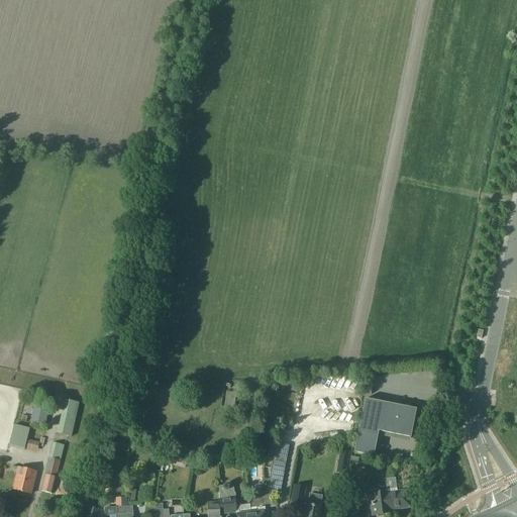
[(236,393),(226,391),(224,407),(234,409),(236,393)]
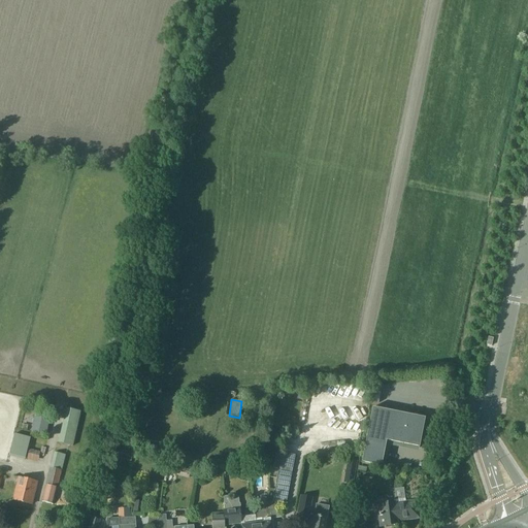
[(372,407),(362,462),(382,466),(386,440),(387,441),(420,448),(425,418),(372,407)]
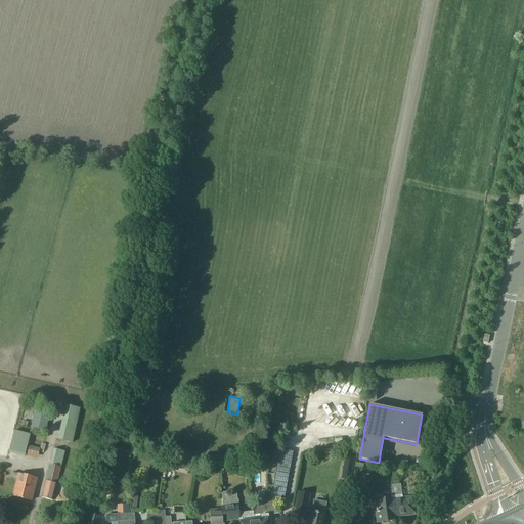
[(66,405),(58,439),(73,442),(80,408),(66,405)]
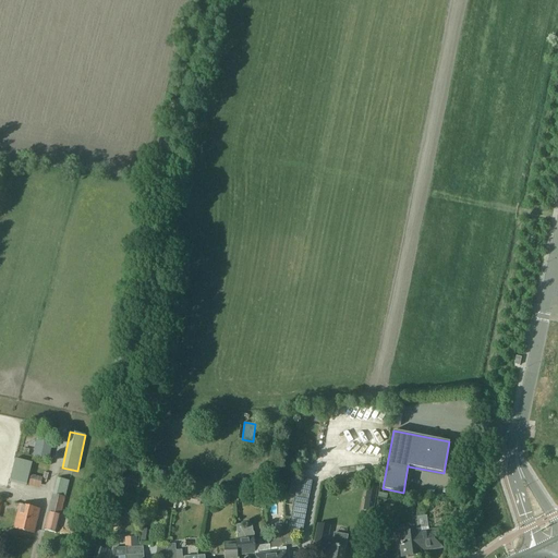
[(52,443),(36,439),(33,457),(49,460),(52,443)]
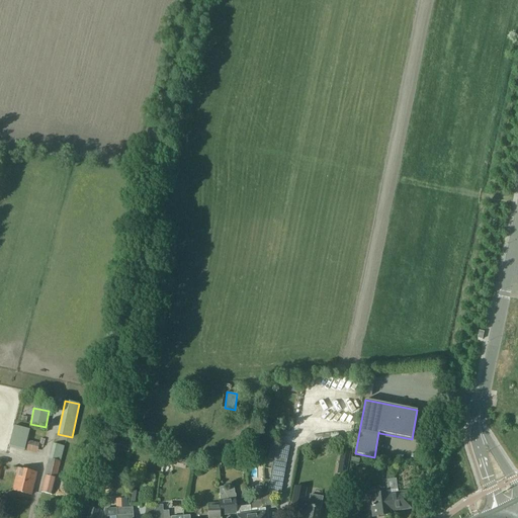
[(14,425),(11,438),(19,440),(18,444),(25,446),(30,429),(14,425)]
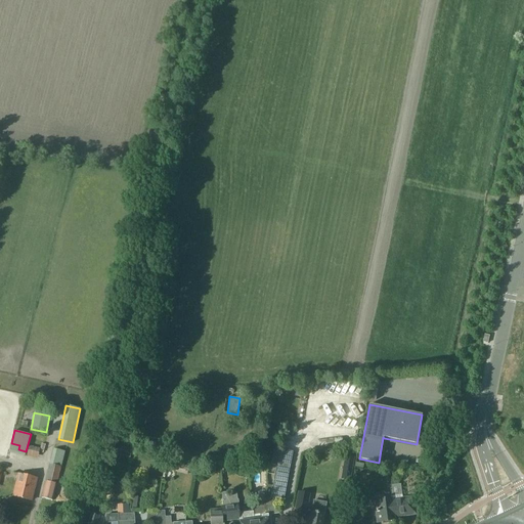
[(40,447),(29,445),(27,455),(38,457),(40,447)]
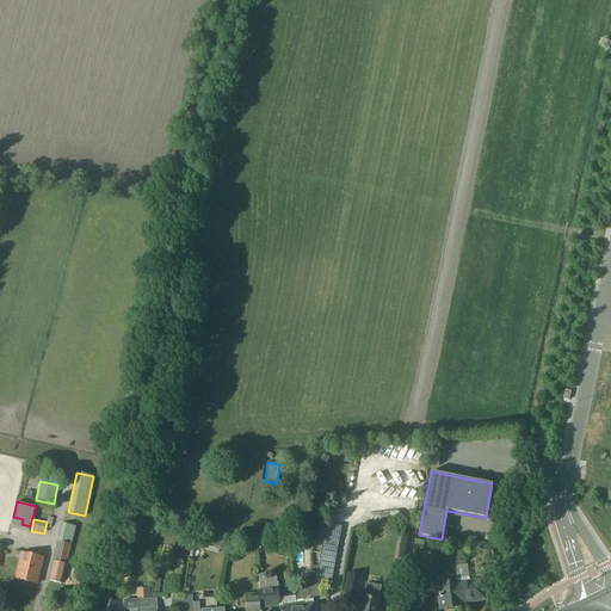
[(63,523),(53,568),(49,581),(62,584),(76,526),(63,523)]
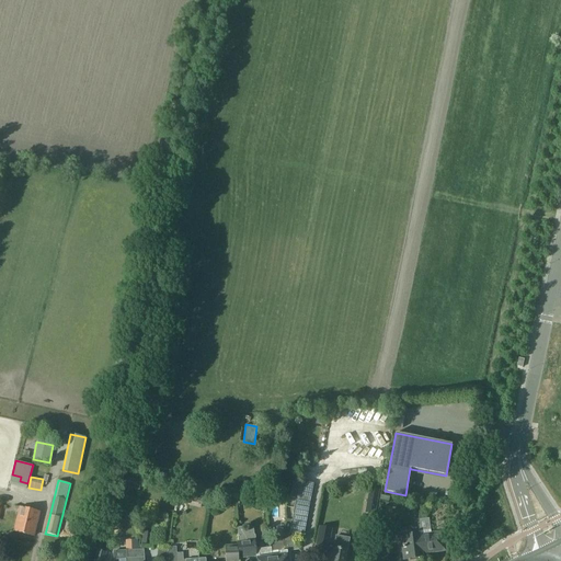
[(281,554),(273,554),(273,560),(292,560),(290,551),(292,551),(298,550),(297,539),(298,534),(304,535),(309,504),(313,483),(300,481),(300,482),(299,481),(298,484),(293,483),(290,497),(296,499),(293,514),(293,515),(289,534),(284,534),(283,551),(281,552),(281,554)]
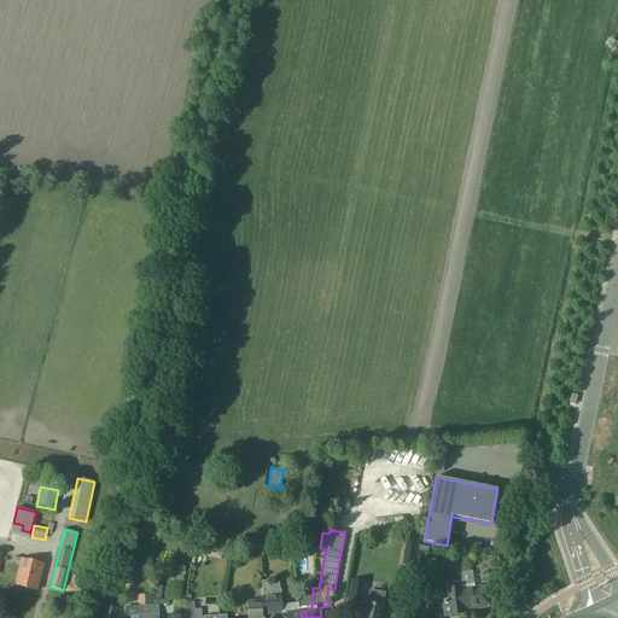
[(407,537),(406,547),(417,549),(418,540),(407,537)]
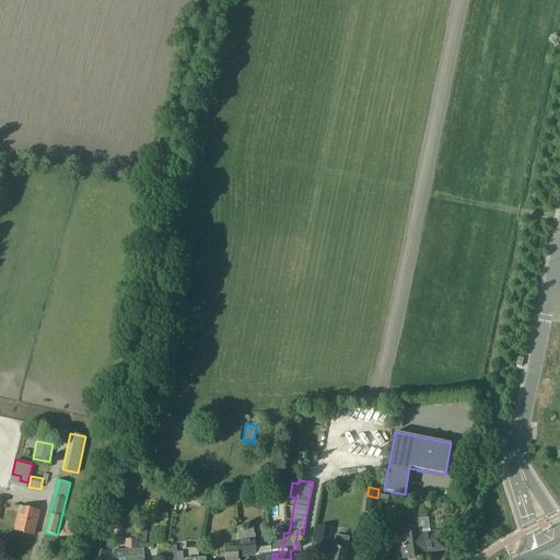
[(220,494),(218,489),(212,489),(209,493),(212,498),(218,499),(220,494)]
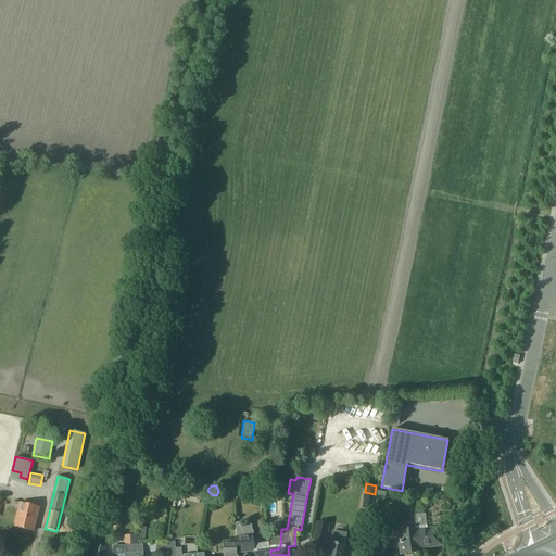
[(177,488),(175,497),(187,500),(187,496),(188,490),(177,488)]
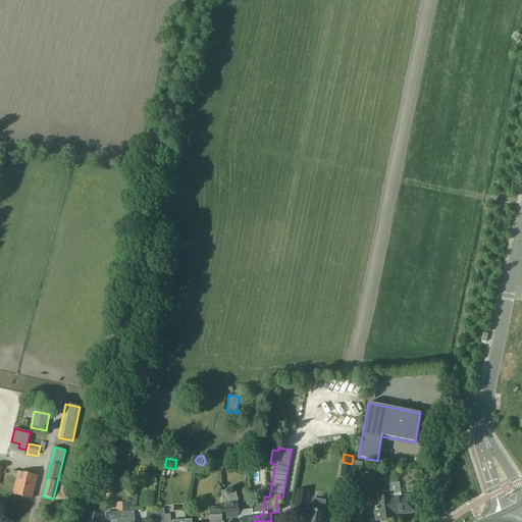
[(13,496),(32,500),(37,477),(18,472),(13,496)]
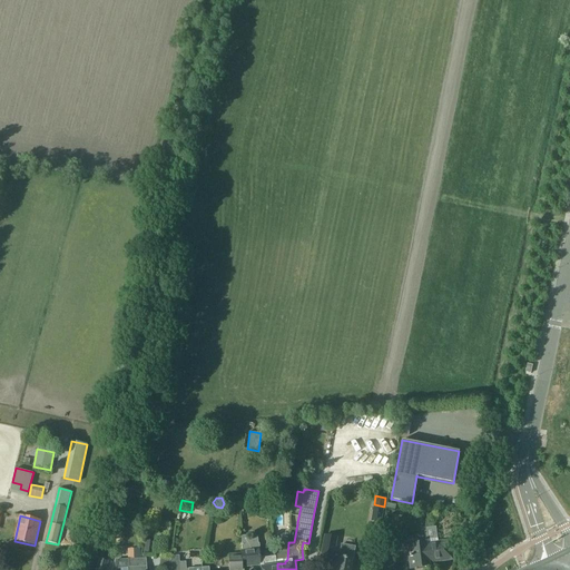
[(424,528),(425,542),(408,544),(411,568),(429,566),(428,560),(434,559),(434,561),(452,559),(450,540),(438,541),(436,527),(424,528)]
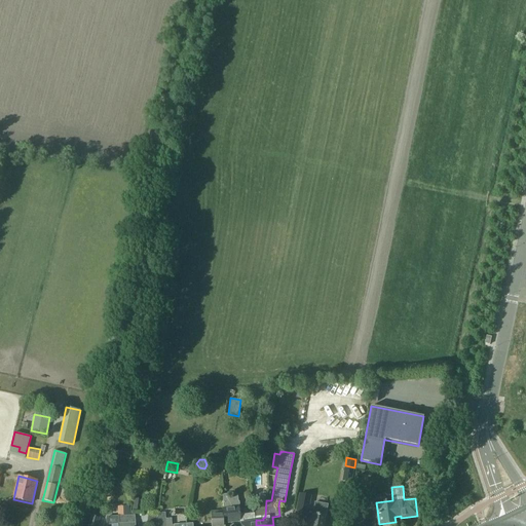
[(314,502),(313,509),(309,508),(311,495),(299,493),(295,515),(307,518),(308,514),(311,515),(309,525),(323,525),(328,505),(314,502)]
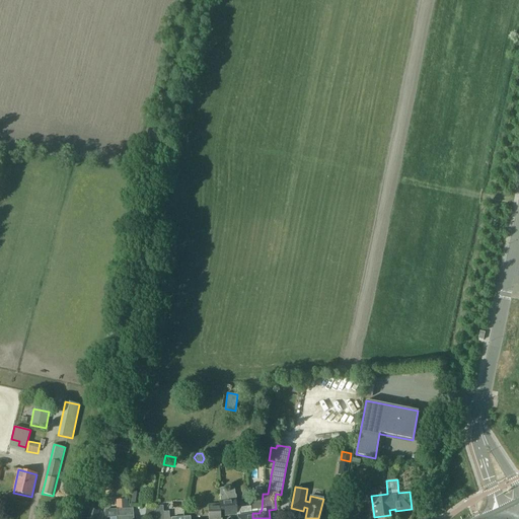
[(221,504),(209,504),(208,518),(220,518),(221,517),(222,517),(238,515),(238,518),(252,518),(252,513),(251,507),(241,508),(241,507),(237,507),(237,506),(236,503),(236,499),(236,498),(236,495),(235,495),(234,489),(233,489),(231,488),(226,489),(226,488),(220,488),(221,503),(221,504)]
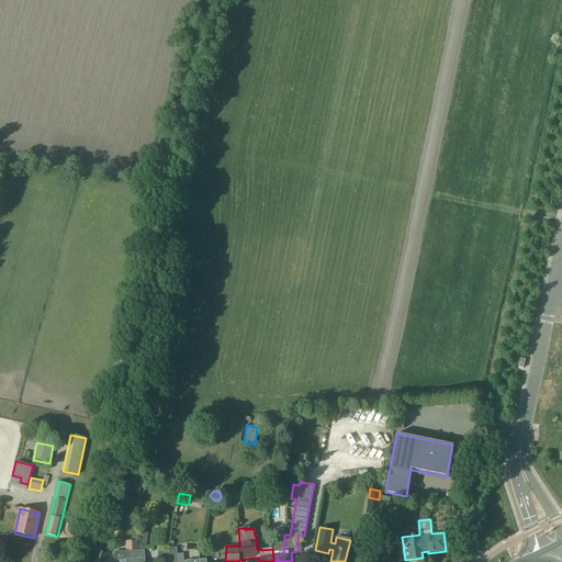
[(138,540),(126,541),(126,551),(126,552),(126,561),(144,561),(144,551),(139,551),(138,540)]
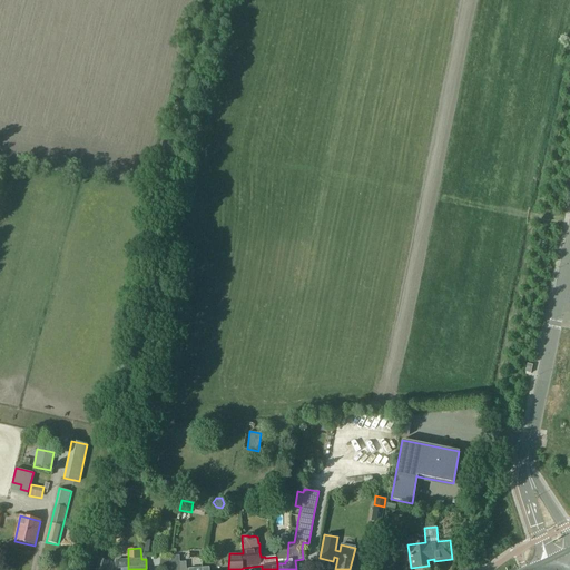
[(106,569),(108,561),(107,561),(108,558),(100,556),(100,559),(99,559),(95,569),(106,569)]
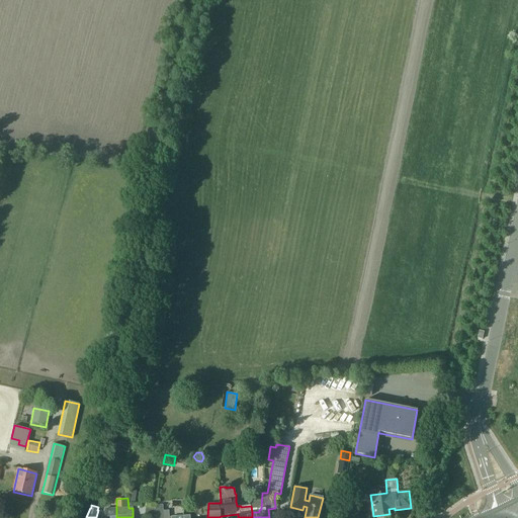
[(116,517),(116,509),(116,508),(105,509),(105,517),(107,517),(110,517),(109,517),(116,517)]
